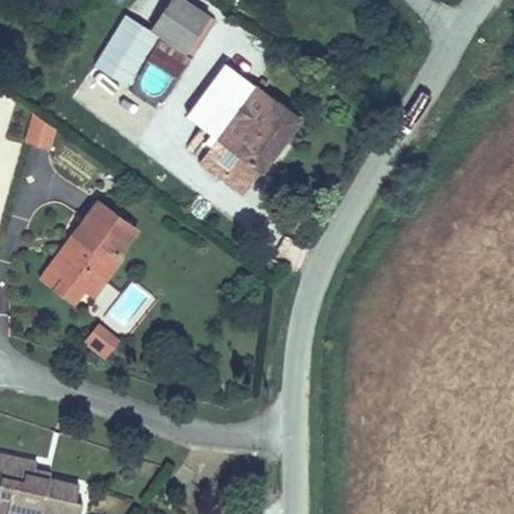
[(211,15),(187,0),(171,0),(152,30),(187,52),(211,15)]
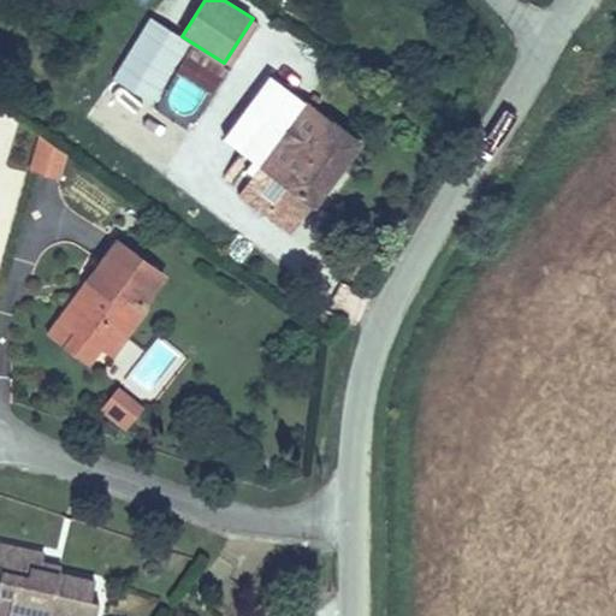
[(191,45),(176,70),(211,93),(226,69),(191,45)]
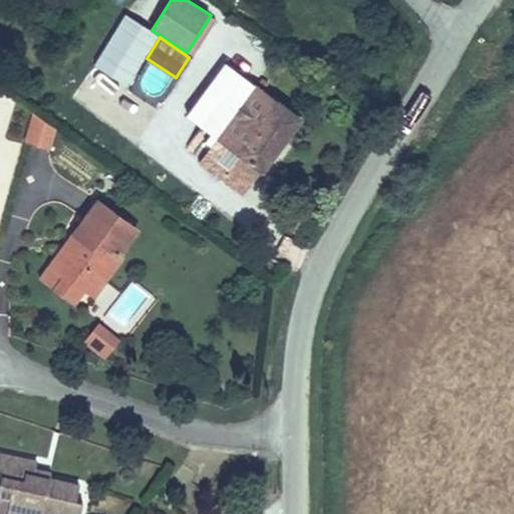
[(201,164),(244,195),(261,172),(264,175),(304,119),(226,62),(187,115),(212,134),(206,142),(213,147),(201,164)]
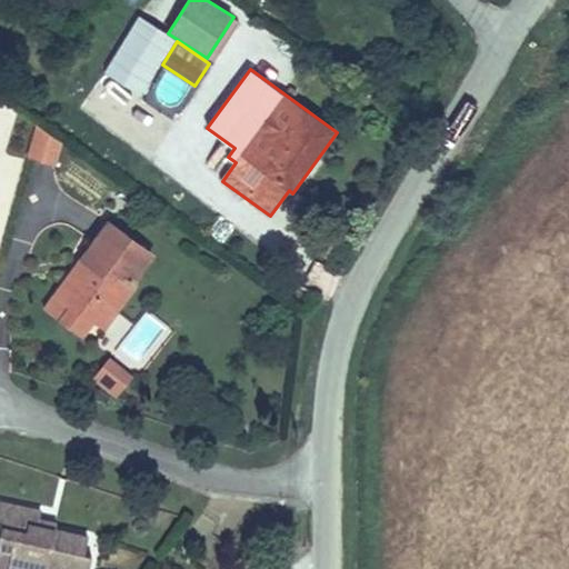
[(53,165),(60,140),(37,125),(28,158),(53,165)]
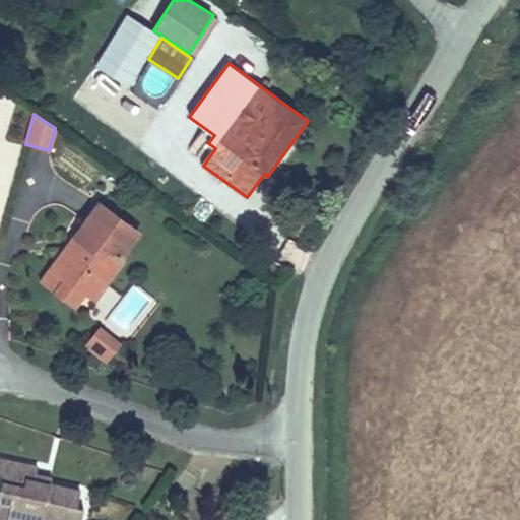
[(67,274),(55,289),(73,303),(84,288),(98,272),(109,281),(142,238),(100,205),(79,232),(87,238),(72,257),(65,251),(54,265),(67,274)]
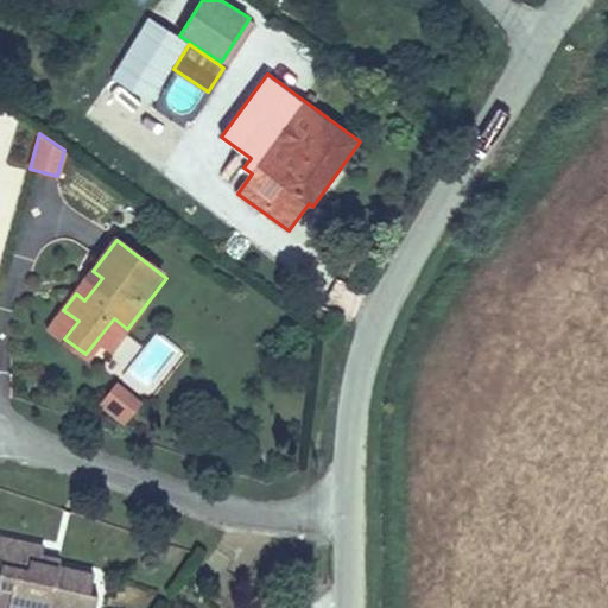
[(93,271),(76,293),(84,301),(102,278),(93,271)]
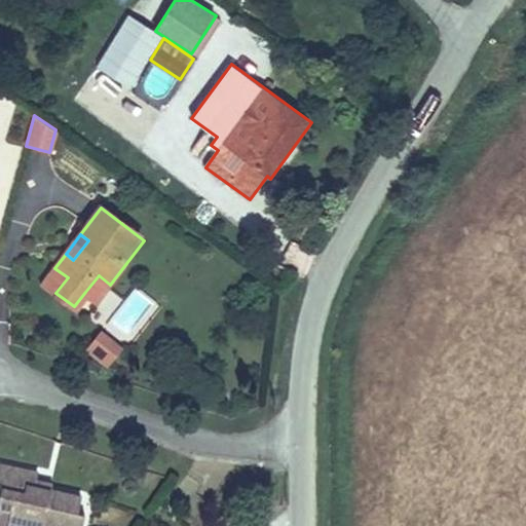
[(43,283),(55,293),(68,277),(54,268),(43,283)]
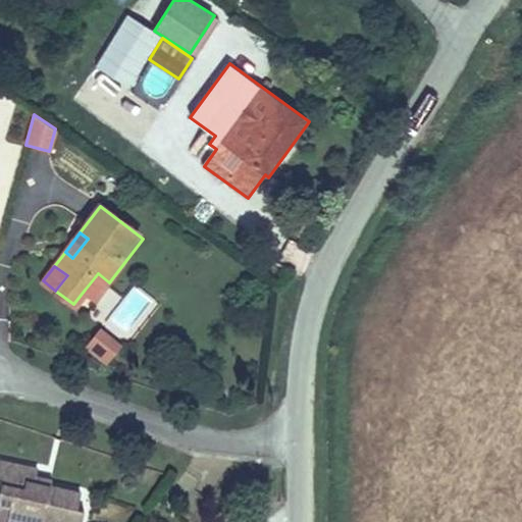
[(98,273),(85,290),(97,299),(109,282),(98,273)]
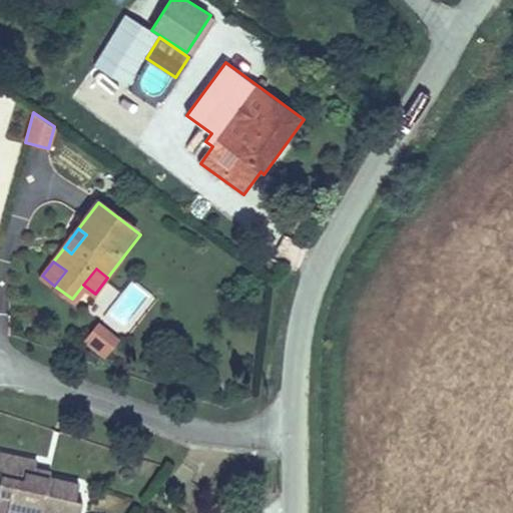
[(134,287),(110,314),(127,328),(151,301),(134,287)]
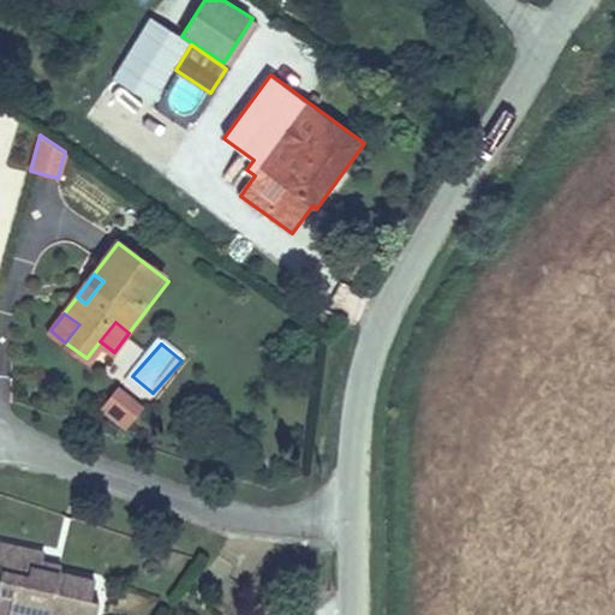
[(127,429),(144,407),(119,387),(101,410),(127,429)]
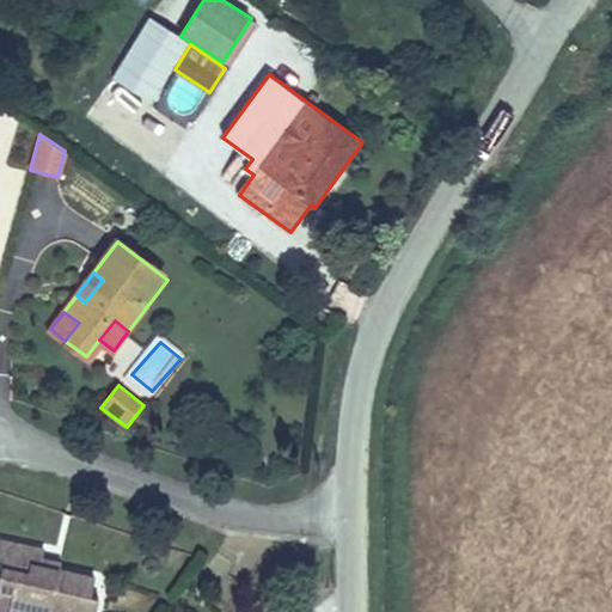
[(0,571),(8,574),(6,593),(19,595),(17,611),(106,611),(109,603),(98,601),(99,583),(49,571),(53,556),(2,546),(0,560),(0,571)]
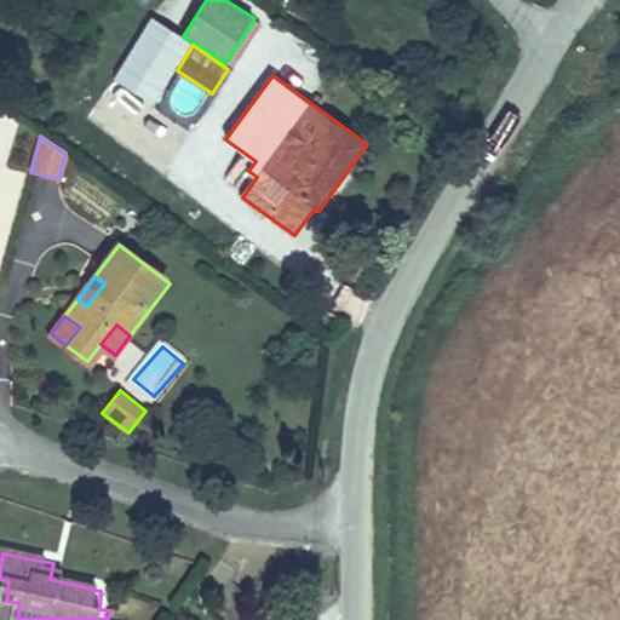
[(17,619),(19,603),(6,601),(3,619),(17,619)]
